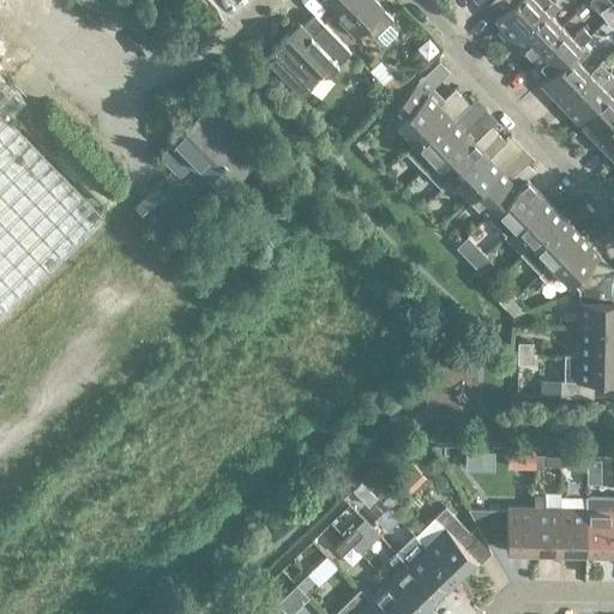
[(77,0),(90,14),(106,0),(77,0)]
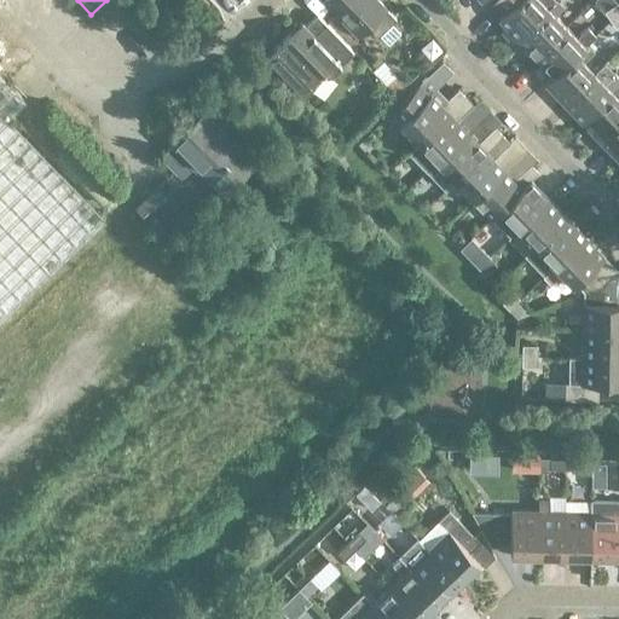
[(376,38),(380,35),(388,44),(399,32),(392,23),(395,19),(376,0),(323,0),(323,1),(357,35),(365,27),(376,38)]
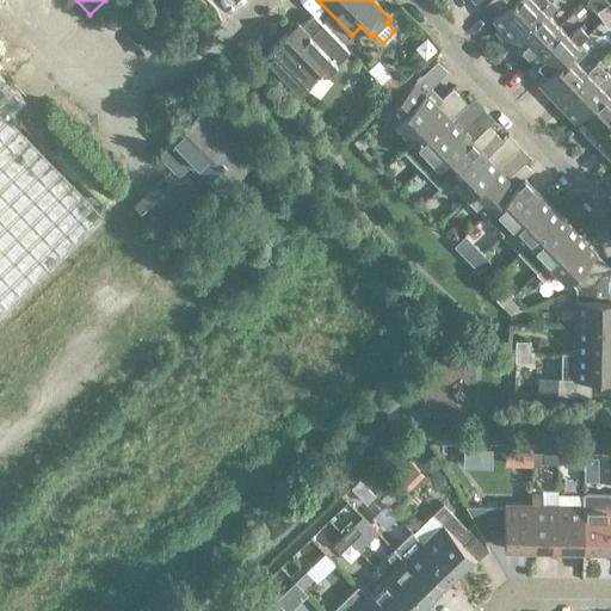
[(506,42),(510,37),(548,0),(487,0),(483,4),(494,14),(491,18),(500,28),(497,32),(506,42)]
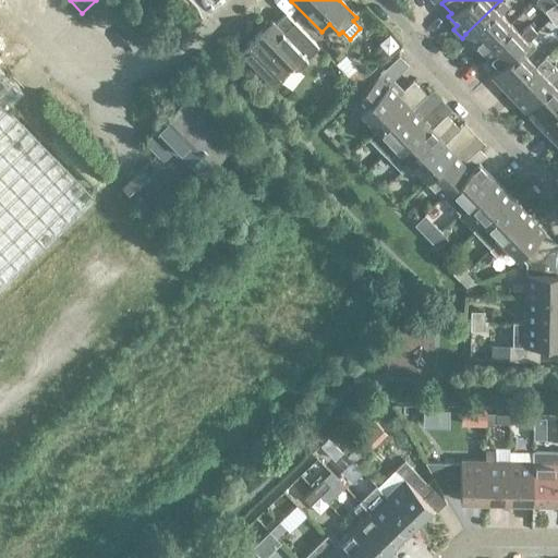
[(500,0),(465,34),(482,51),(510,24),(500,14),(508,7),(500,0)]
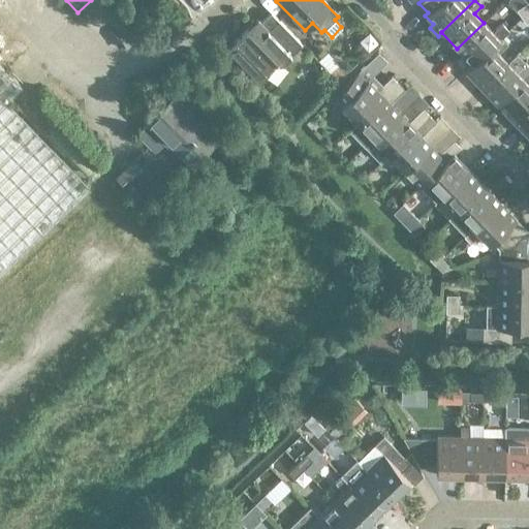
[(521,18),(528,11),(528,5),(526,2),(516,10),(521,18)]
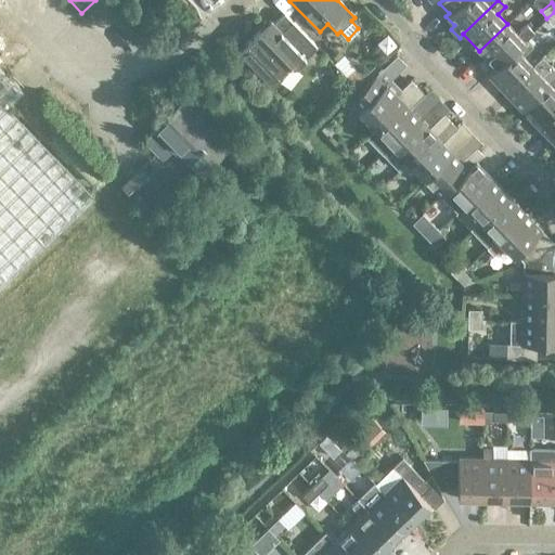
[(297,65),(305,57),(315,47),(283,13),(272,24),(269,21),(246,42),(247,43),(236,52),(273,89),(279,84),(278,74),(285,66),(297,65)]
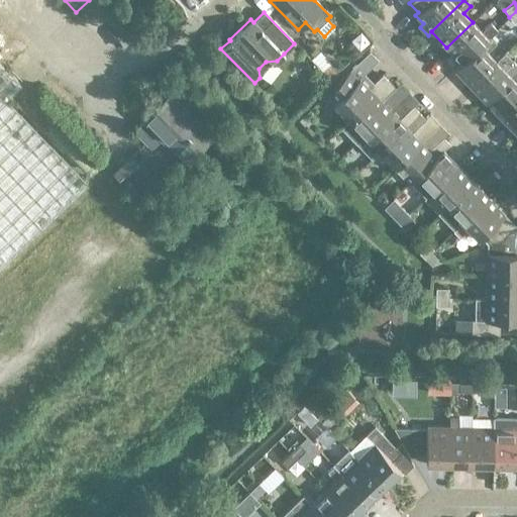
[(454,70),(489,36),(497,29),(490,22),(481,31),(473,22),(446,47),(461,63),(454,70)]
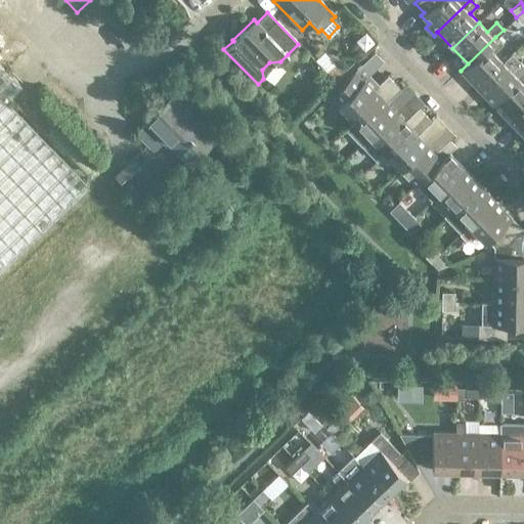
[(338,32),(326,43),(335,51),(346,40),(338,32)]
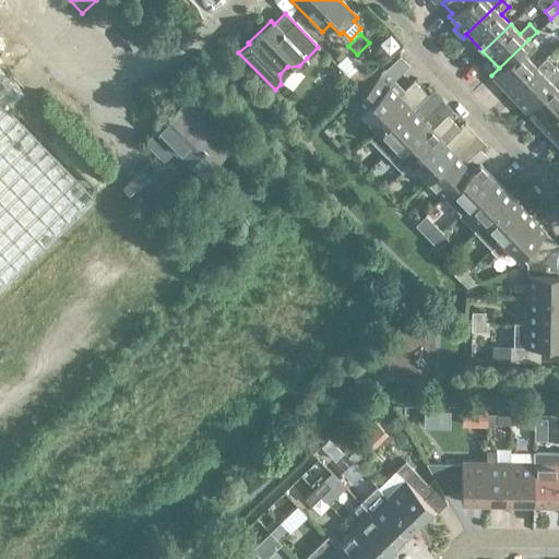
[(508,93),(535,66),(525,56),(535,46),(528,39),(491,75),(508,93)]
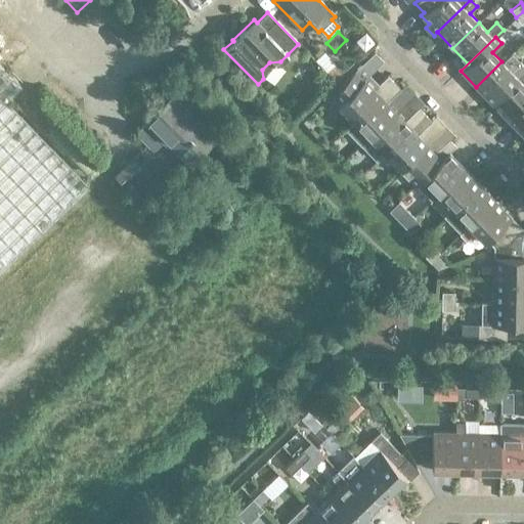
[(491,102),(523,71),(523,66),(520,62),(511,71),(501,61),(476,87),(491,102)]
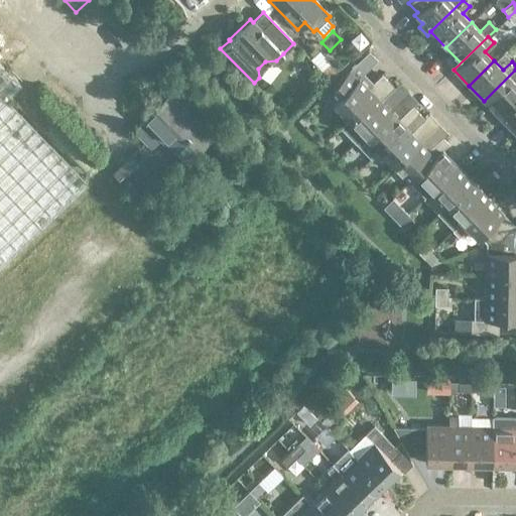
[(0,266),(87,183),(6,100),(22,85),(0,61),(0,266)]
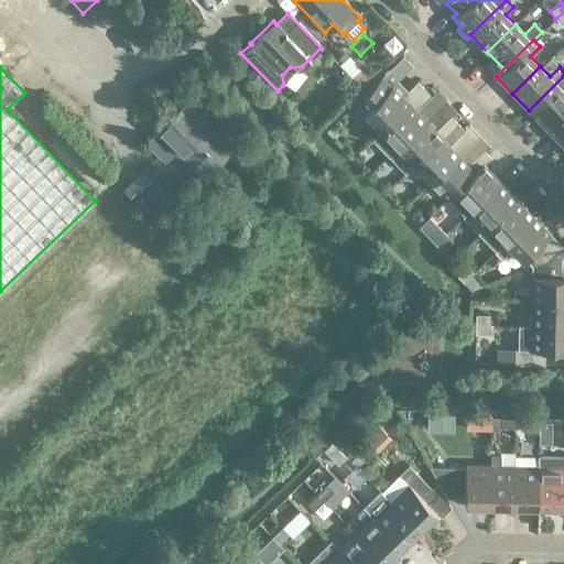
[(360,87),(369,77),(360,68),(350,77),(360,87)]
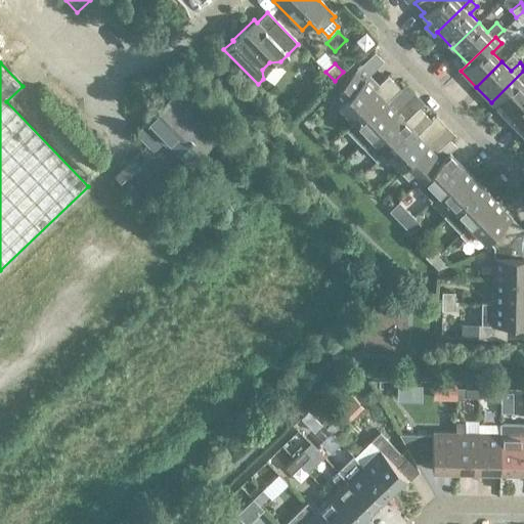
[(507,119),(523,101),(523,84),(523,83),(523,82),(523,71),(491,102),(507,119)]
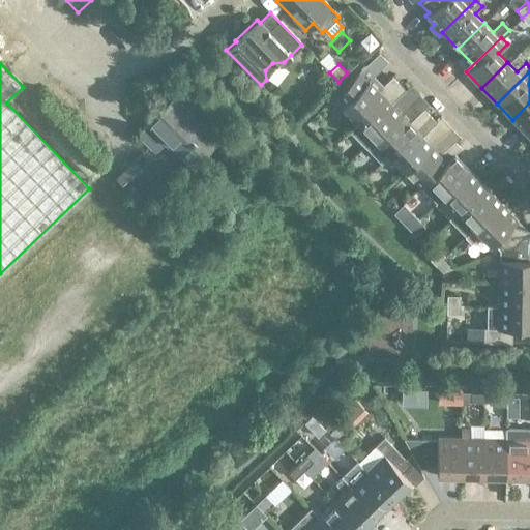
[(357,122),(398,83),(391,77),(378,90),(367,80),(366,82),(358,72),(333,96),(357,122)]
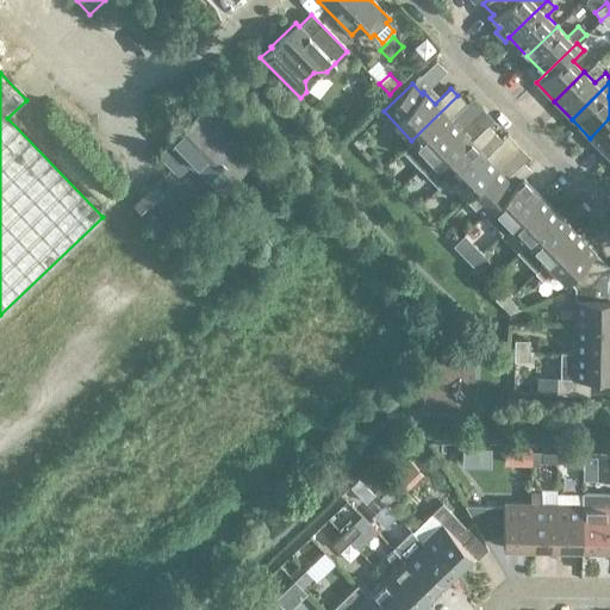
[(419,168),(460,130),(449,119),(466,104),(458,95),(411,141),(402,150),(419,168)]
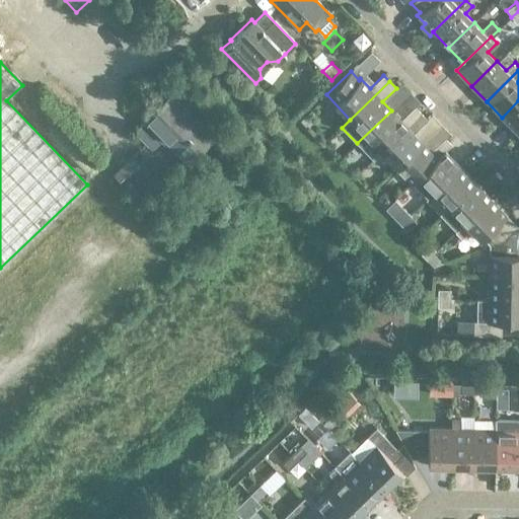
[(171,96),(135,133),(152,151),(162,140),(184,163),(211,137),(171,96)]
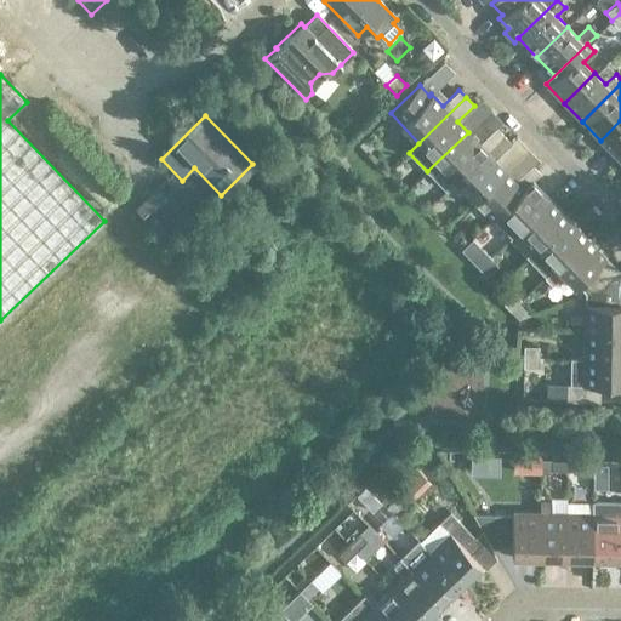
[(619,159),(620,157),(620,120),(600,141),(619,159)]
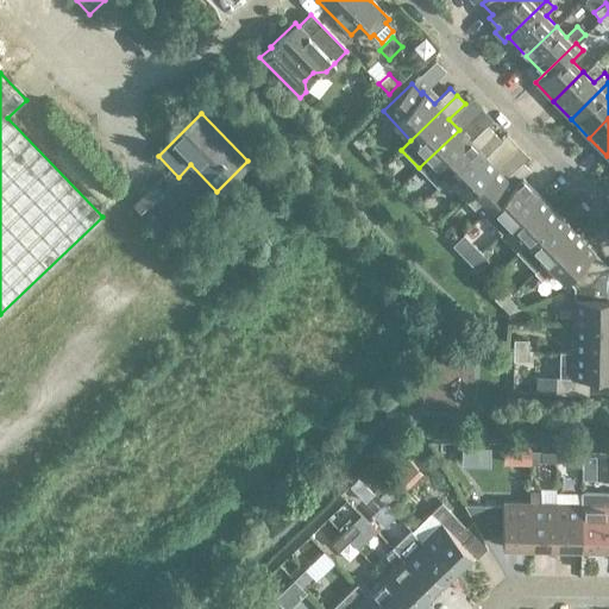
[(437,187),(446,177),(493,132),(485,125),(470,140),(459,130),(419,168),(437,187)]
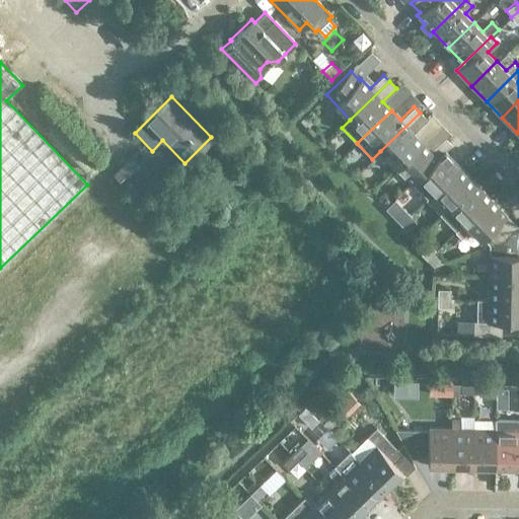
[(395,167),(422,142),(413,133),(427,120),(420,113),(380,151),(395,167)]
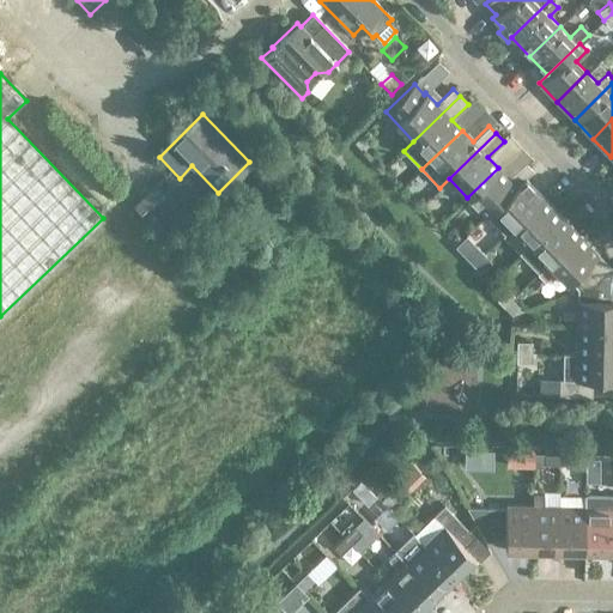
[(485,216),(525,178),(532,171),(525,163),(509,178),(498,168),(467,198),(485,216)]
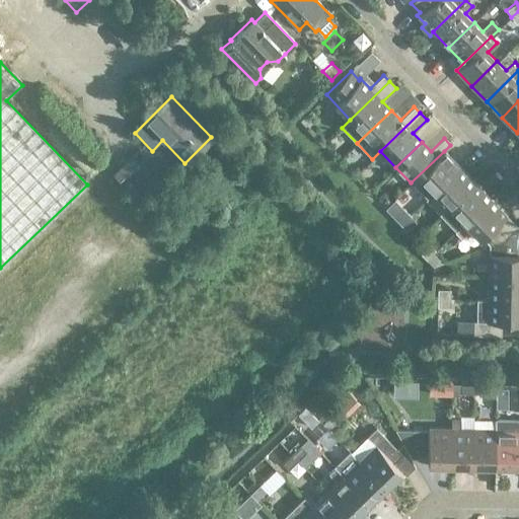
[(427,199),(459,167),(444,151),(411,182),(427,199)]
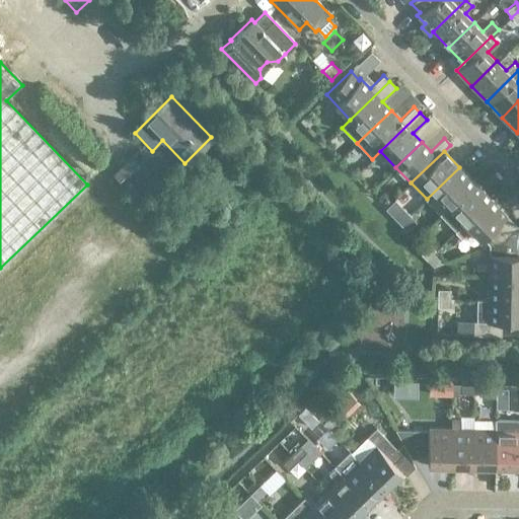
[(167,154),(161,160),(175,174),(182,167),(167,154)]
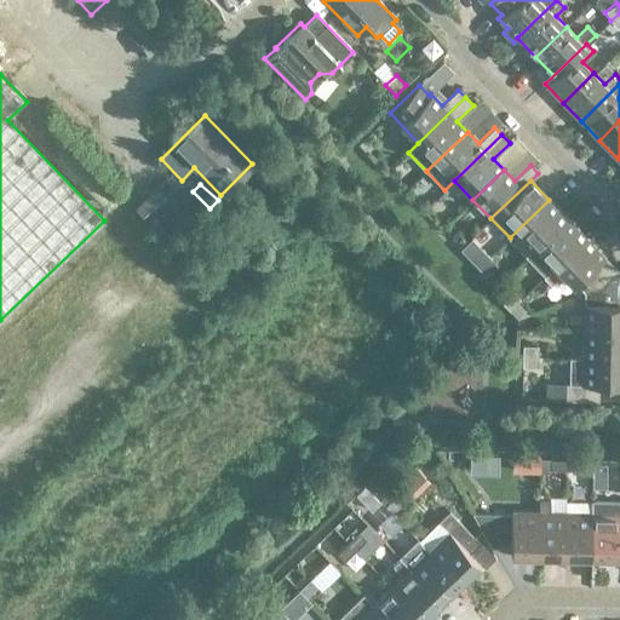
[(527,257),(537,247),(567,218),(549,200),(510,237),(509,237),(527,257)]
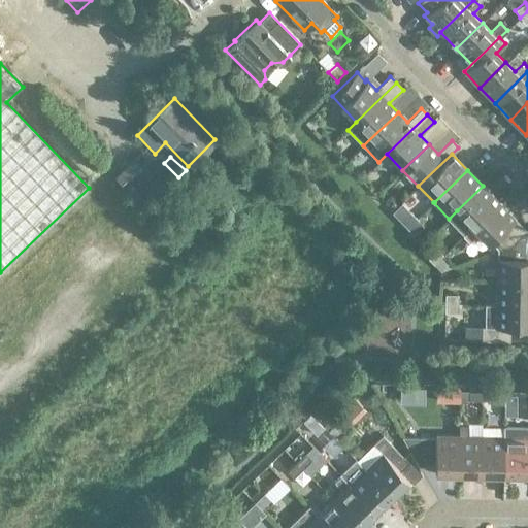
[(483,186),(457,210),(472,227),(498,202),(483,186)]
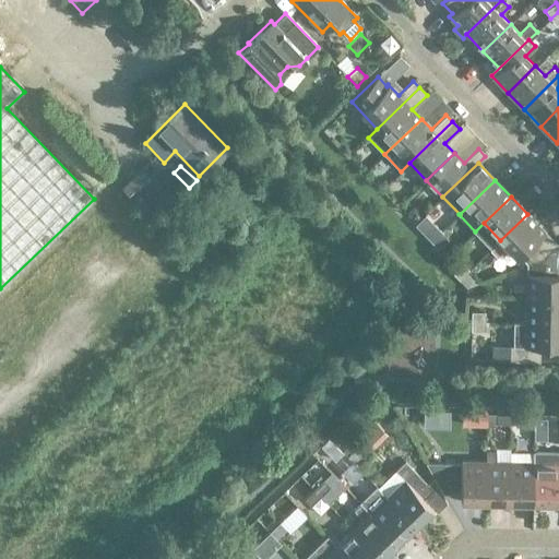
[(525,263),(557,252),(540,235),(545,232),(527,214),(500,240),(490,249),(497,257),(507,248),(516,258),(519,257),(525,263)]
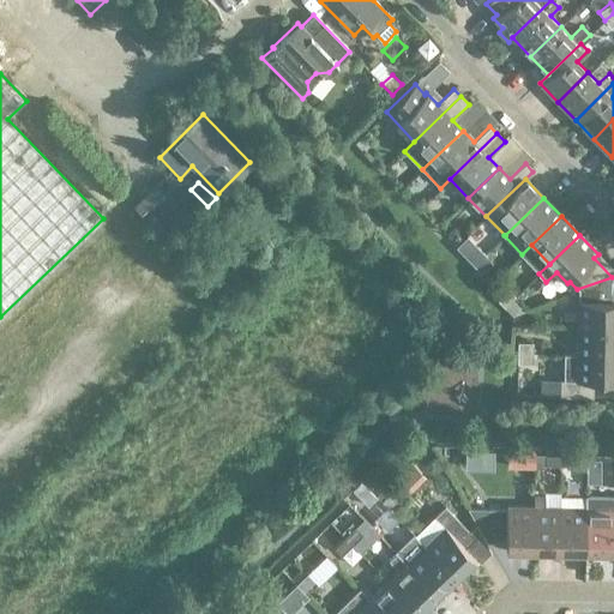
[(473,265),(485,254),(477,247),(465,258),(473,265)]
